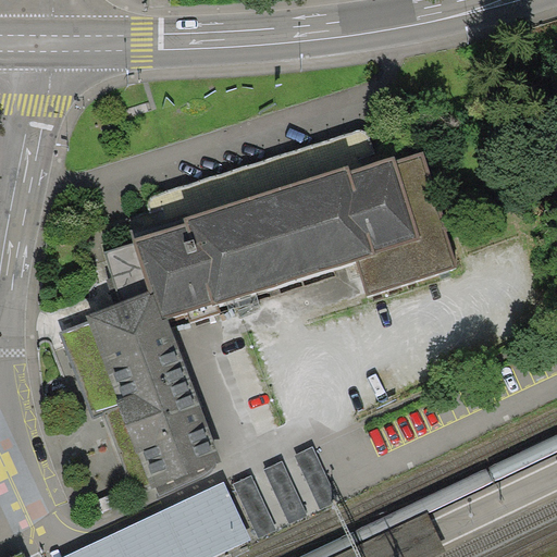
[(157,234),(134,240),(135,244),(106,252),(123,304),(88,316),(91,321),(60,331),(93,420),(104,413),(133,494),(150,485),(153,490),(157,487),(160,497),(202,477),(209,473),(214,469),(213,465),(221,460),(168,318),(356,260),(367,296),(457,265),(424,153),(396,161),(394,157),(378,162),(369,137),(367,135),(364,133),(361,132),(358,132),(152,197),(150,199),(149,201),(149,205),(157,234)]
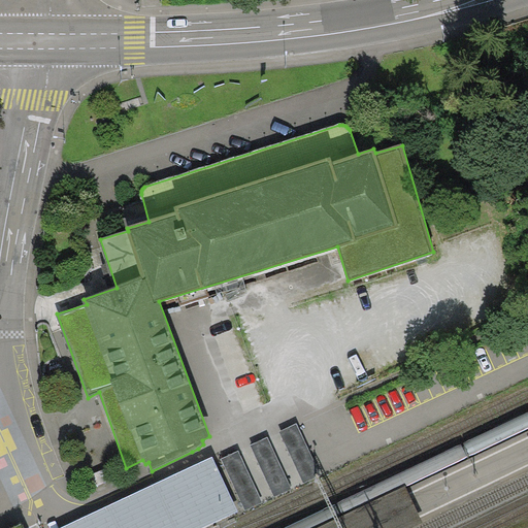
[(296,424),(279,432),(304,482),(321,474),(296,424)]
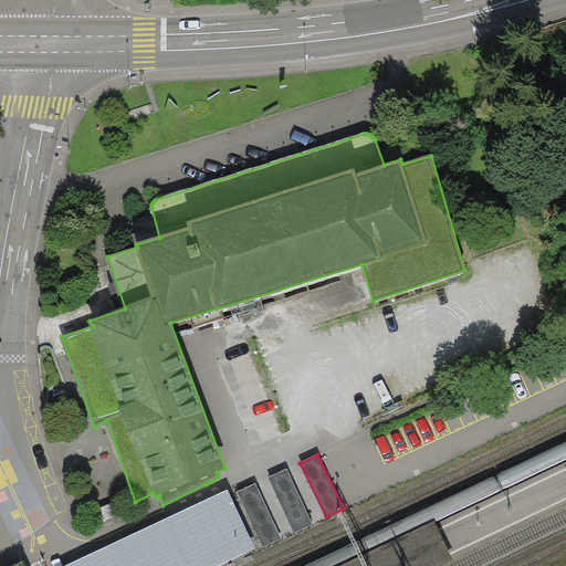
[(287,469),(270,478),(295,532),(313,524),(287,469)]
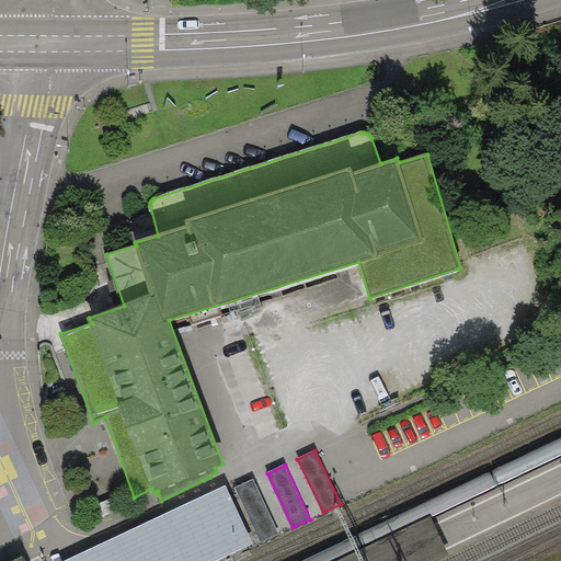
[(252,479),(235,487),(261,542),(278,534),(252,479)]
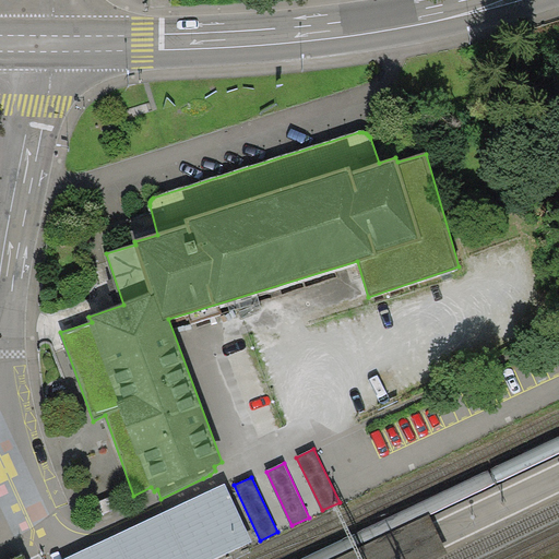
[(225,484),(63,558),(214,558),(252,542),(225,484)]
